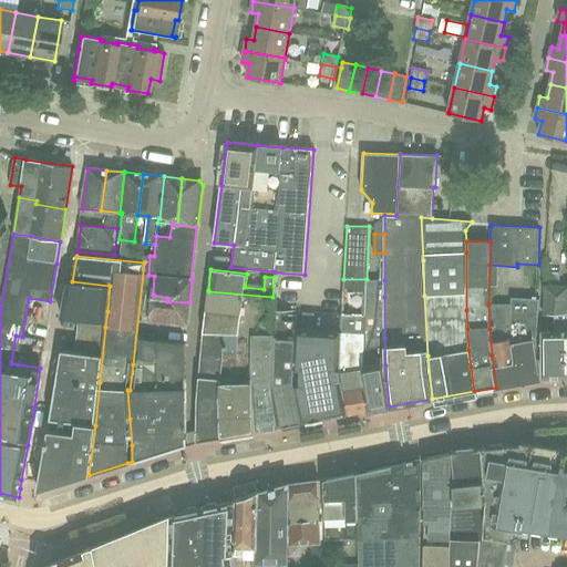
[(559,272),(547,272),(545,286),(542,331),(543,375),(566,375),(564,342),(566,318),(566,285),(559,285),(559,272)]
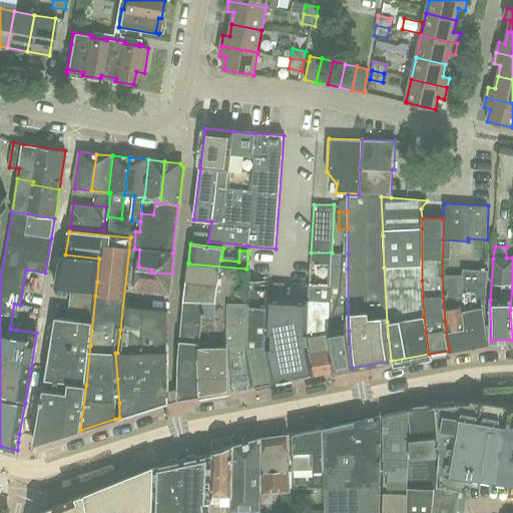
[(331,253),(331,286),(330,336),(334,371),(352,368),(349,331),(348,306),(348,269),(348,253),(331,253)]
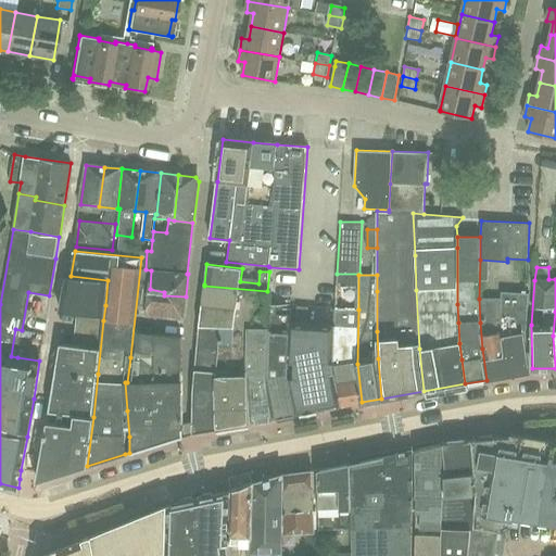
[(37,482),(87,466),(93,417),(98,374),(103,320),(105,305),(108,280),(71,276),(66,276),(61,310),(60,310),(59,311),(77,314),(74,345),(60,343),(49,411),(51,412),(50,421),(48,421),(46,432),(45,432),(37,482)]
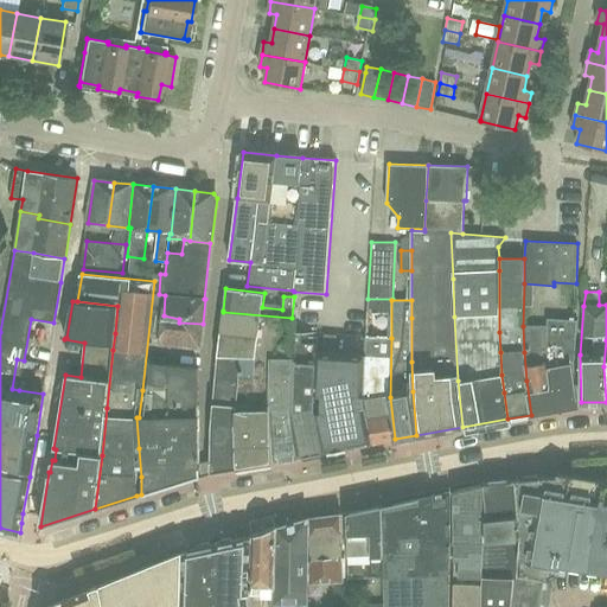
[(223,312),(221,333),(257,336),(261,317),(292,319),(292,318),(223,312)]
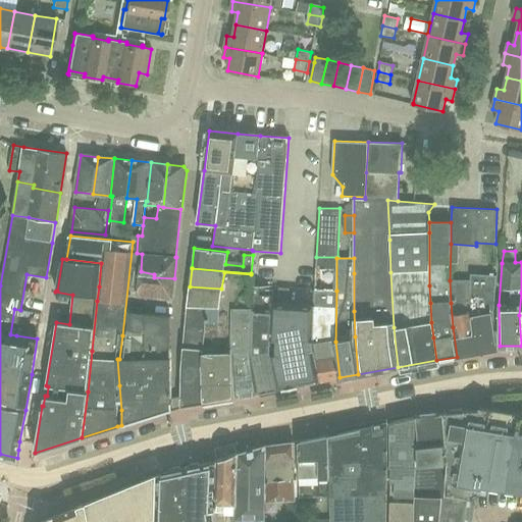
[(138,296),(172,299),(174,278),(154,277),(154,274),(141,271),(138,296)]
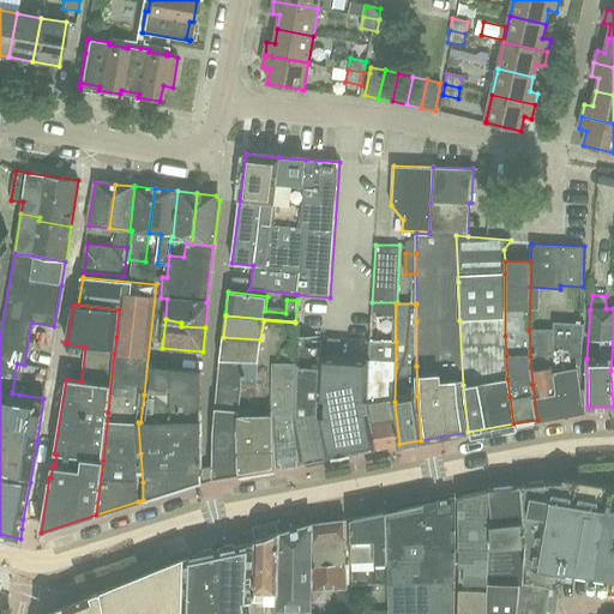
[(529,330),(530,356),(533,385),(537,420),(585,410),(577,367),(584,325),(553,323),(554,330),(529,330)]
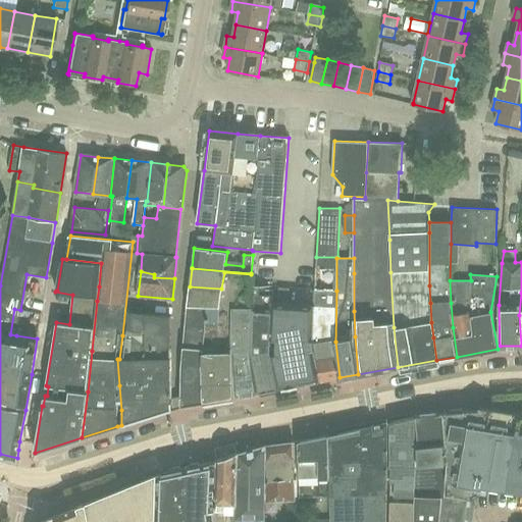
[(180,406),(203,403),(202,357),(203,352),(203,348),(206,320),(207,306),(219,307),(221,289),(190,286),(187,305),(181,366),(180,406)]
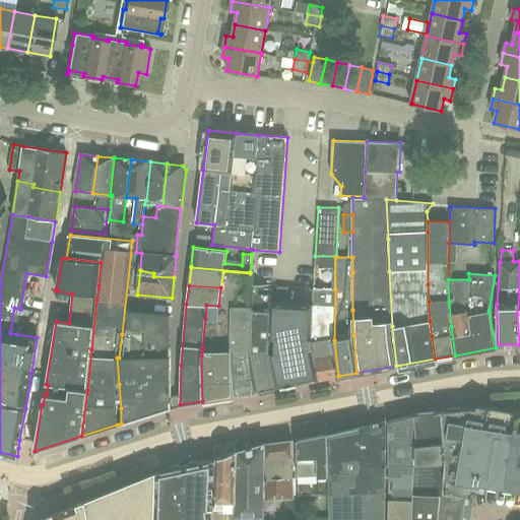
[(278,286),(277,302),(272,301),(270,347),(277,388),(282,387),(285,387),(295,385),(318,380),(311,341),(313,304),(287,302),(288,287),(278,286)]
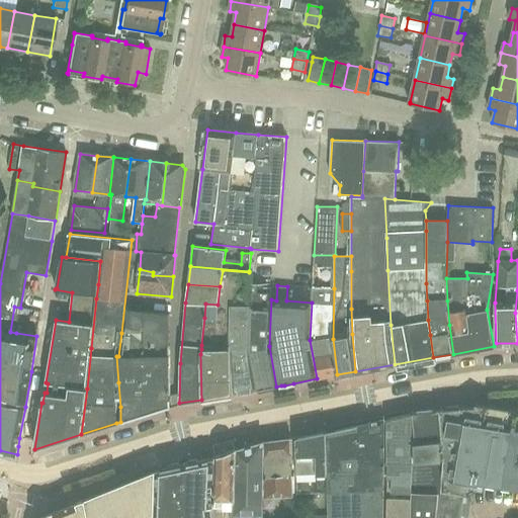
[(317,378),(337,374),(333,339),(334,288),(313,287),(312,293),(312,303),(310,340),(317,378)]
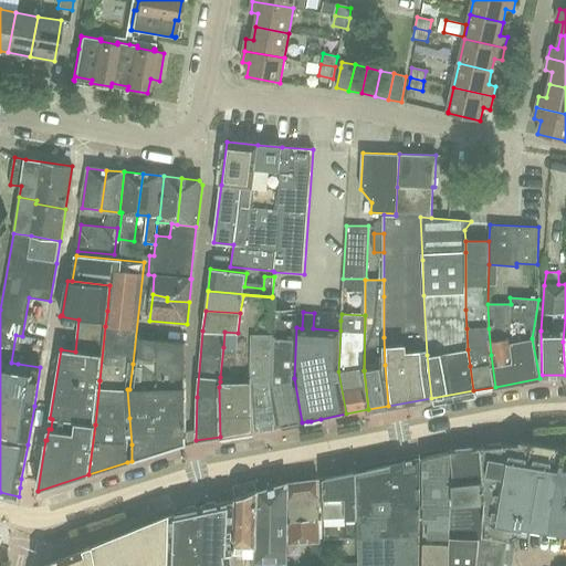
[(274,386),(281,426),(302,422),(294,378),(296,327),(297,315),(275,315),(274,334),(274,339),(273,364),(273,375),(274,386)]
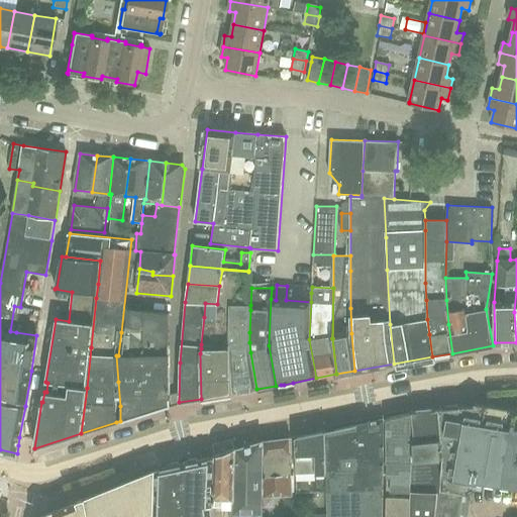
[(229,347),(231,394),(256,389),(250,352),(249,342),(249,332),(250,310),(250,305),(229,304),(229,346),(229,347)]
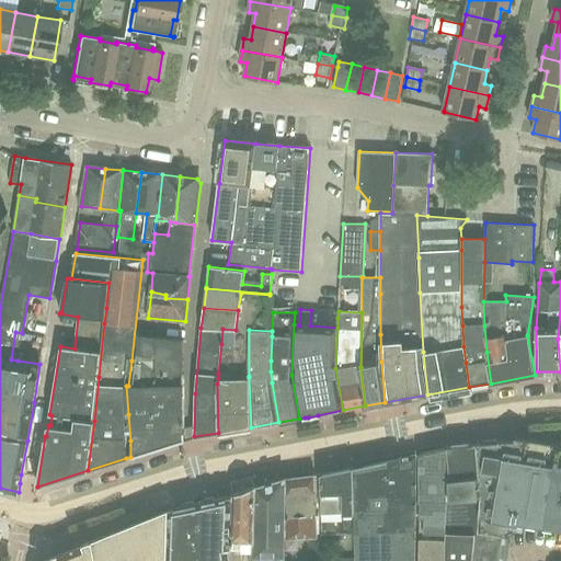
[(130,457),(184,441),(184,385),(184,368),(184,340),(137,335),(136,347),(135,361),(132,361),(128,386),(126,386),(128,414),(130,441),(130,457)]
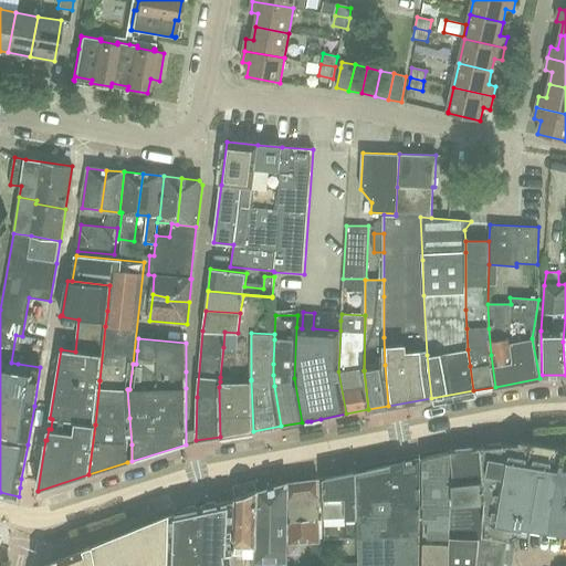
[(251,380),(220,381),(219,387),(220,437),(253,431),(251,380)]
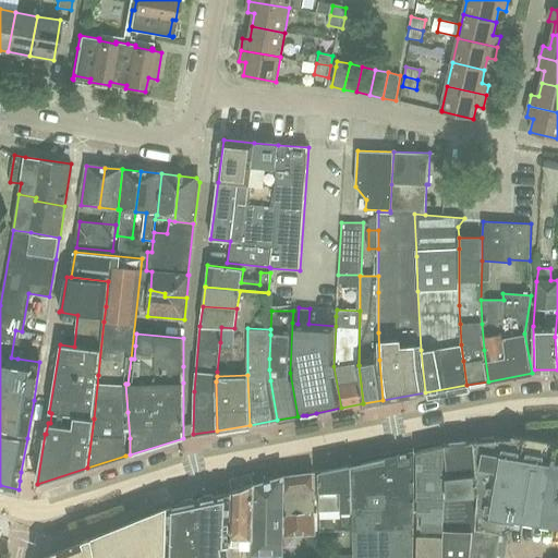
[(557,557),(557,441),(523,437),(473,441),(476,488),(475,496),(473,526),(472,533),(498,537),(508,540),(510,531),(505,530),(507,519),(516,521),(517,519),(557,525),(557,557)]
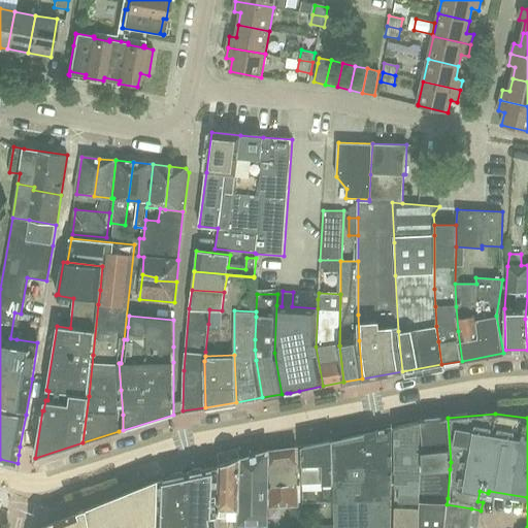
[(423,471),(450,469),(451,462),(448,418),(421,421),(423,446),(422,447),(423,471)]
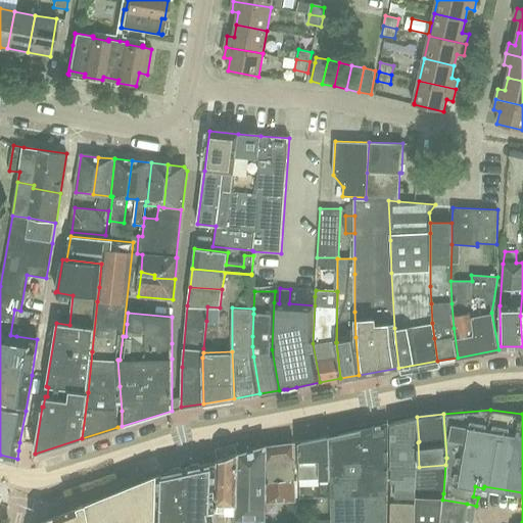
[(415,522),(417,493),(416,493),(417,467),(416,417),(390,423),(391,467),(392,469),(391,481),(396,483),(395,496),(391,496),(390,522),(415,522)]
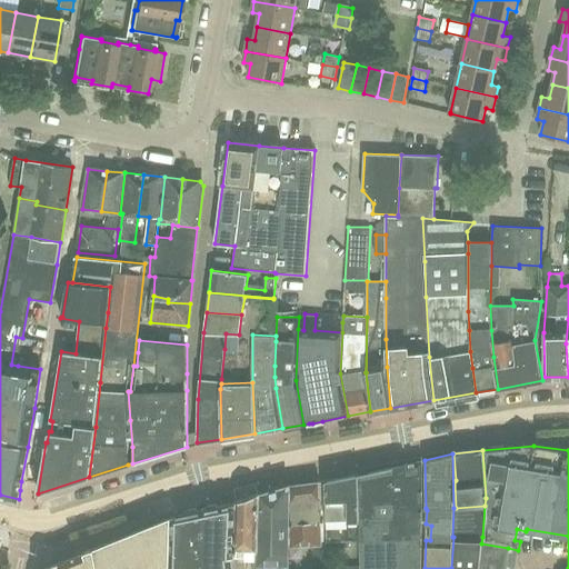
[(359,541),(359,568),(421,568),(422,538),(422,530),(422,460),(372,471),(358,473),(359,520),(359,540),(359,541)]
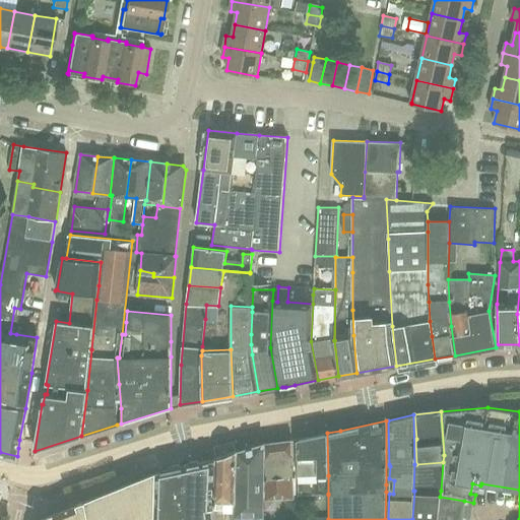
[(328,475),(327,433),(298,440),(299,495),(328,495),(328,494),(328,475)]
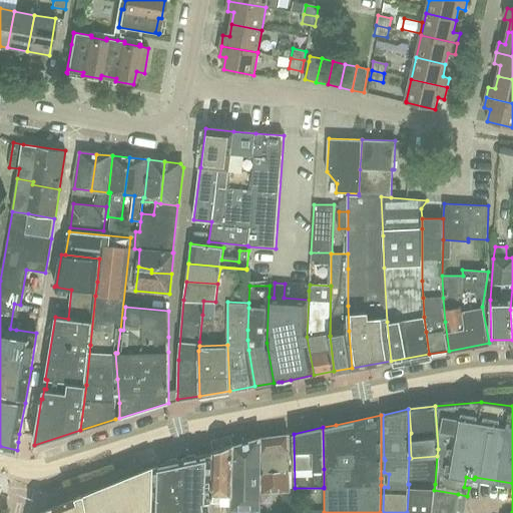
[(289,491),(288,435),(261,438),(261,492),(289,491)]
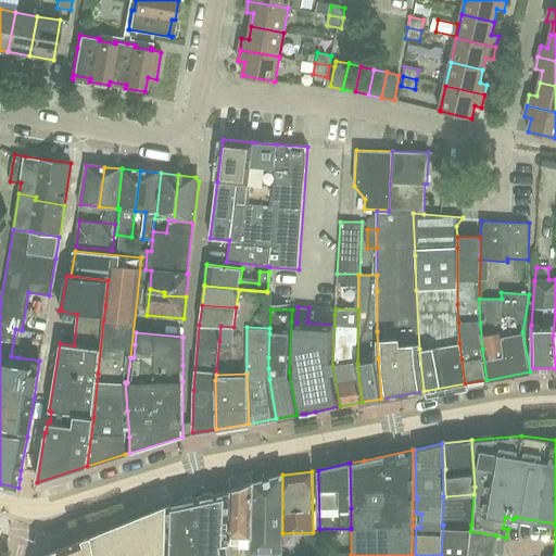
[(282,475),(253,483),(251,547),(251,553),(252,553),(251,555),(281,555),(282,533),(282,475)]
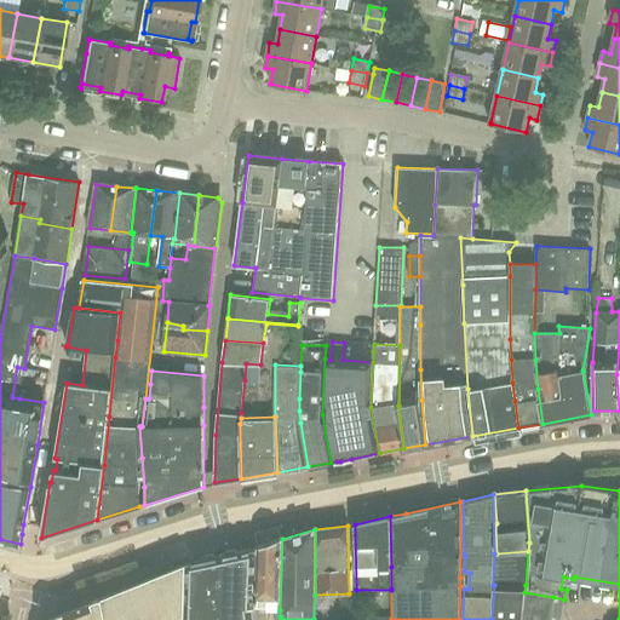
[(258,547),(257,547),(256,597),(254,609),(269,610),(275,610),(280,610),(282,539),(258,547)]
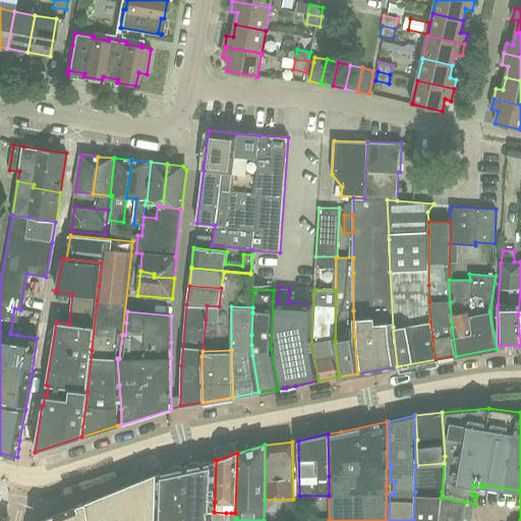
[(213,520),(214,512),(215,502),(216,460),(214,461),(185,466),(183,520),(213,520)]
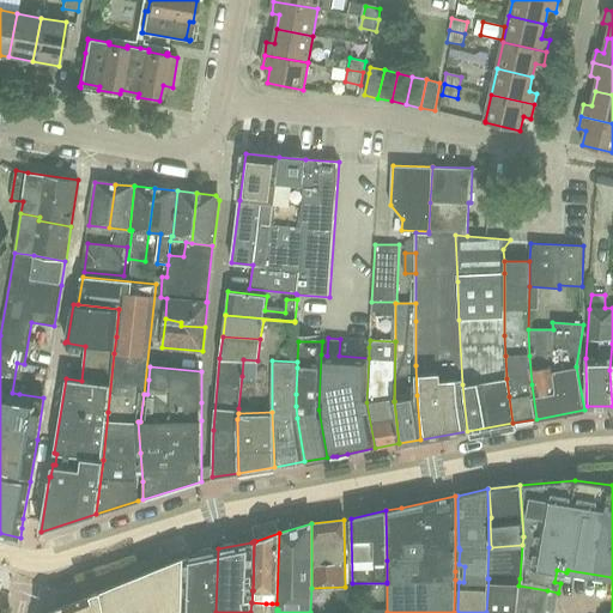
[(184,556),(183,612),(182,612),(216,612),(218,548),(184,556)]
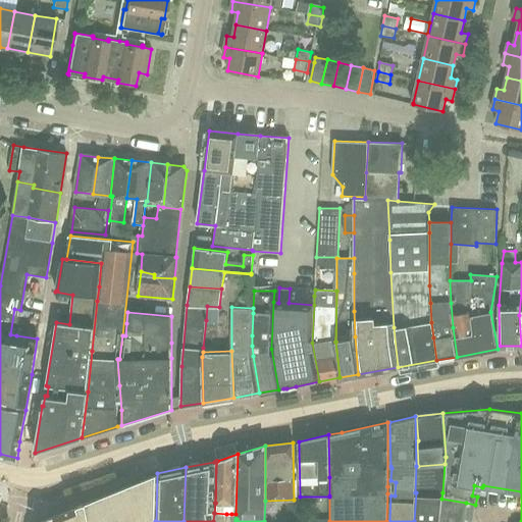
[(149,521),(152,476),(76,507),(75,507),(46,519),(43,521),(149,521)]
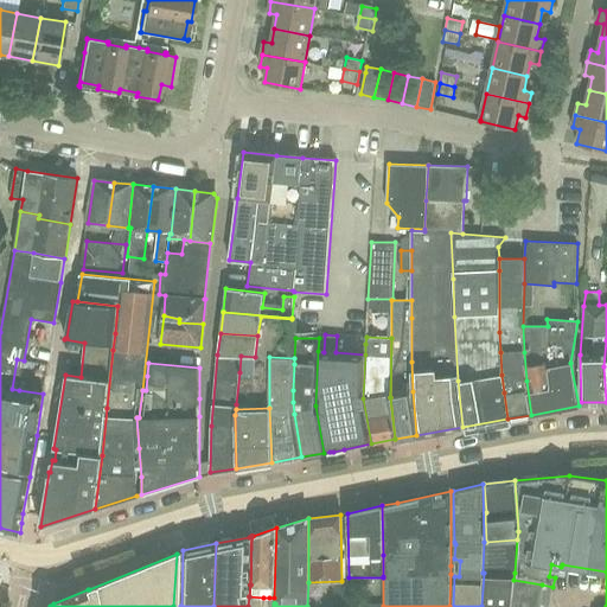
[(553,587),(542,585),(513,580),(515,573),(484,573),(481,606),(540,606),(541,605),(550,606),(553,587)]
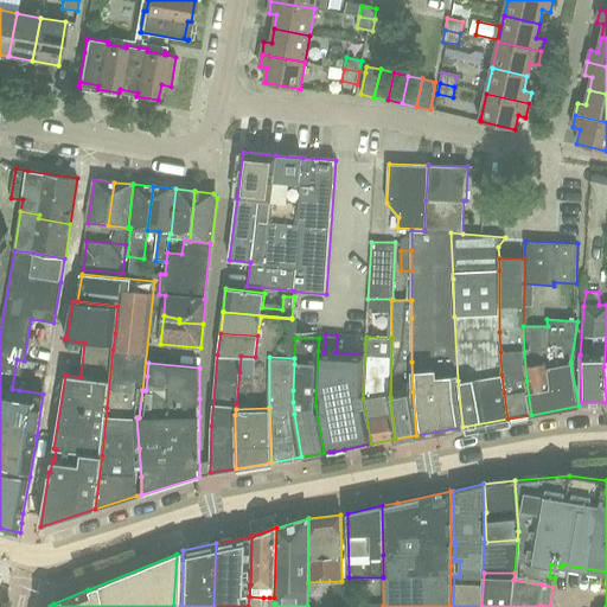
[(249,596),(248,606),(262,606),(263,598),(249,596)]
